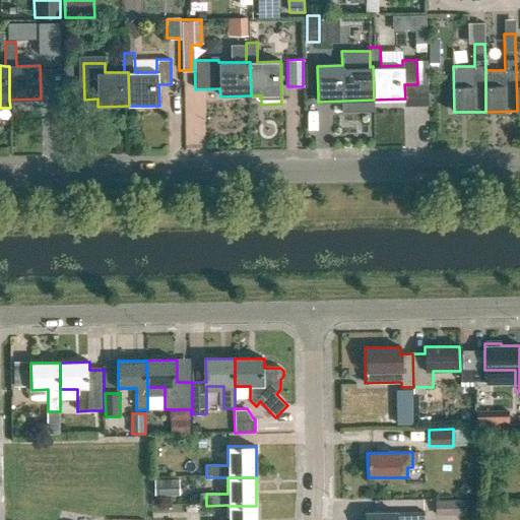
[(179,479),(154,479),(154,495),(179,495),(179,479)]
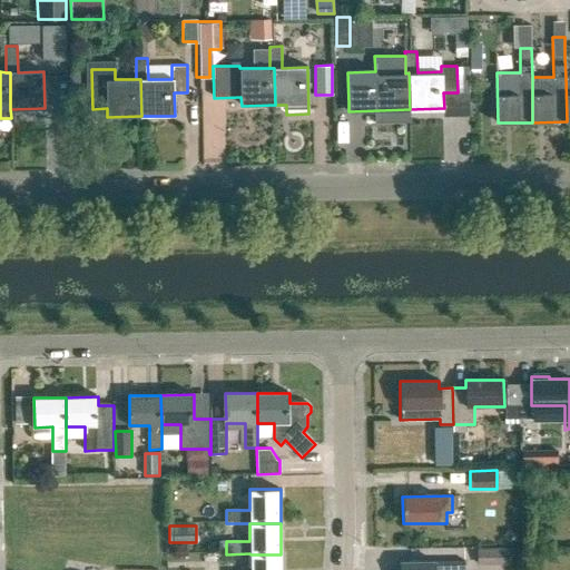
[(521,548),(474,548),(474,563),(521,563),(521,548)]
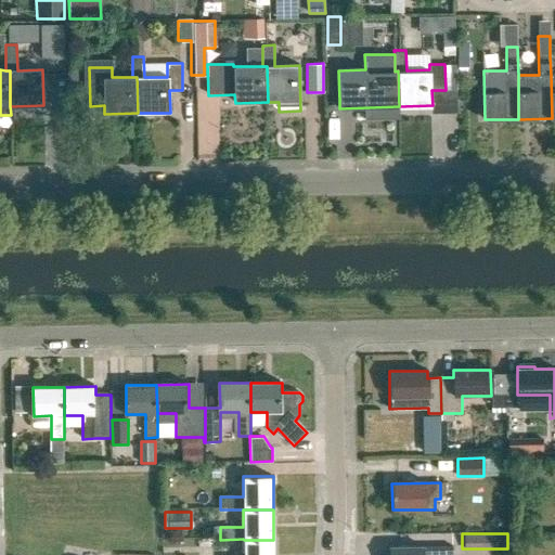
[(244,540),(243,539),(243,554),(273,554),(273,540),(244,540)]
